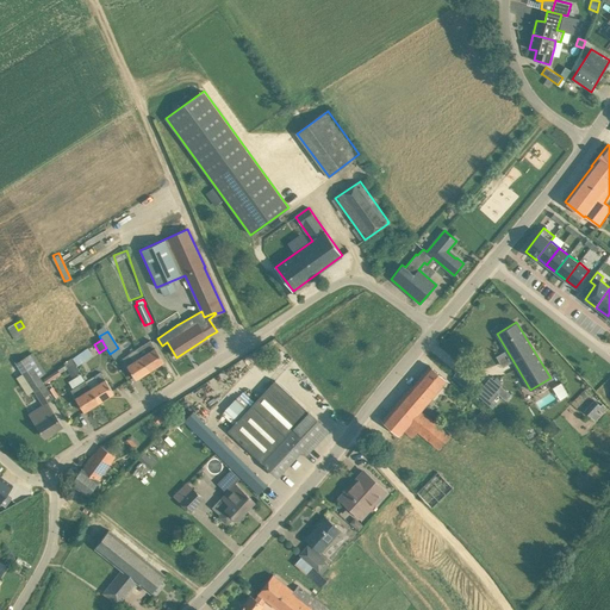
[(136,349),(141,356),(150,371),(165,361),(150,340),(136,349)]
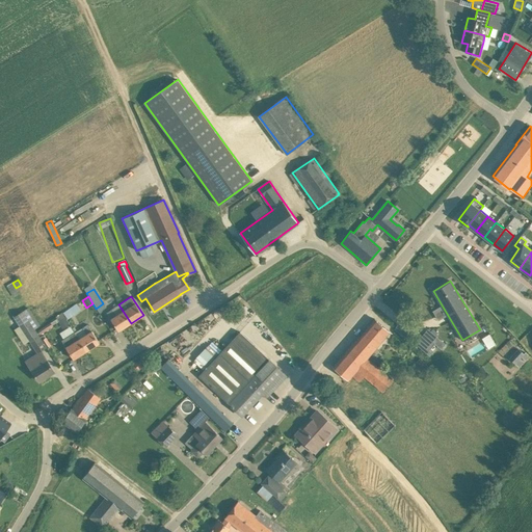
[(71,308),(62,313),(67,319),(67,320),(77,313),(73,307),(71,308)]
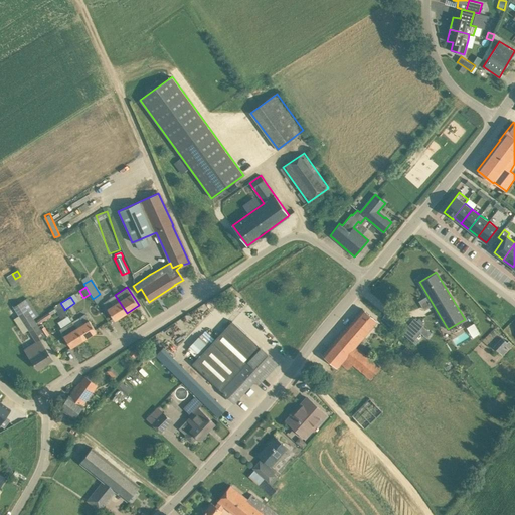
[(31,335),(40,329),(37,325),(35,321),(33,319),(39,315),(28,298),(14,308),(19,315),(28,330),(31,335)]
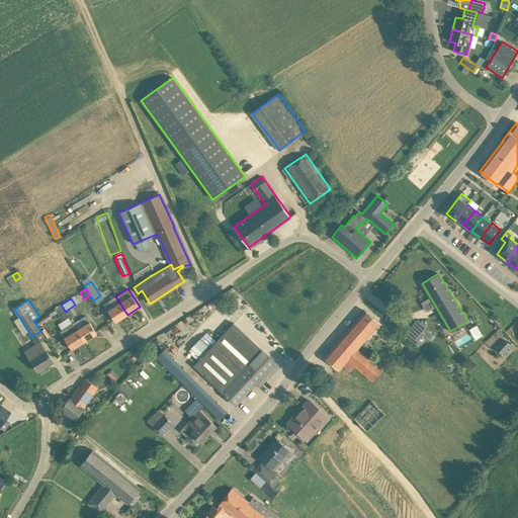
[(127,315),(119,303),(113,307),(109,300),(104,304),(110,314),(115,322),(127,315)]
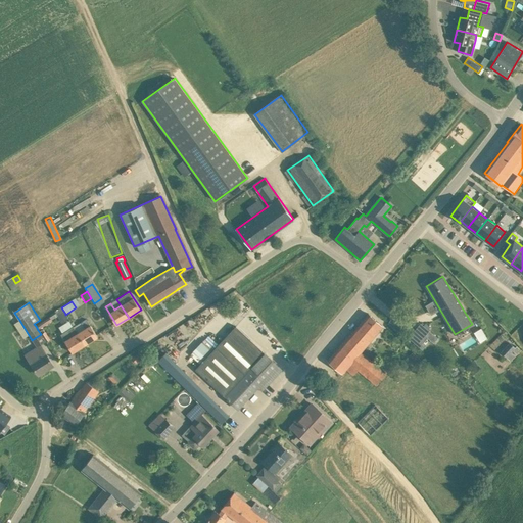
[(65,315),(61,307),(56,312),(62,323),(69,320),(65,315)]
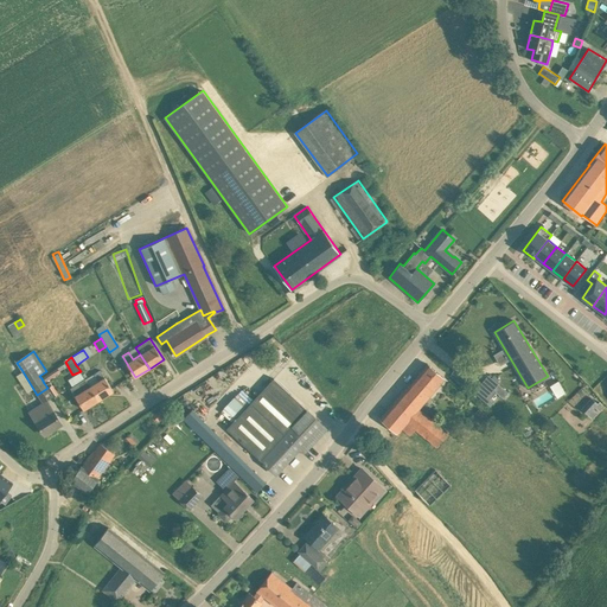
[(63,363),(42,378),(44,383),(68,369),(63,363)]
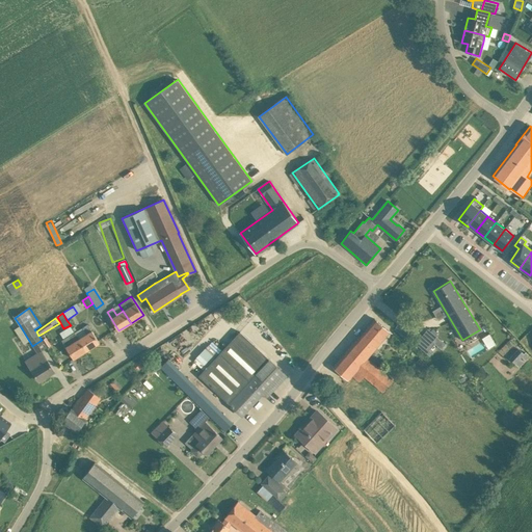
[(370,358),(368,356),(390,331),(375,319),(334,367),(348,379),(352,375),(360,381),(364,376),(382,392),(394,378),(369,360),(370,358)]
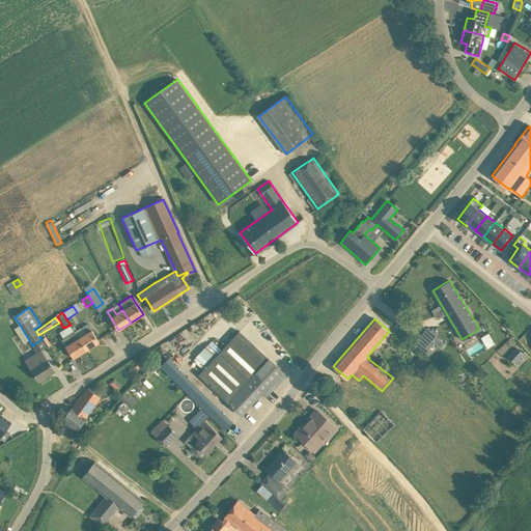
[(86,334),(79,338),(86,351),(100,342),(93,333),(91,330),(87,324),(82,327),(86,334)]
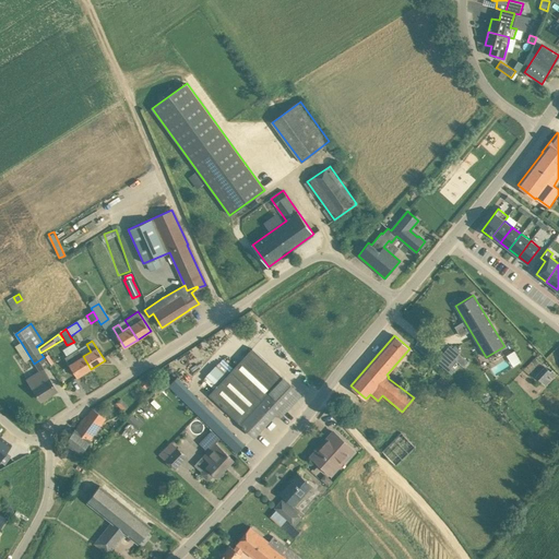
[(209,394),(254,437),(276,414),(281,417),(301,395),(252,348),(209,394)]
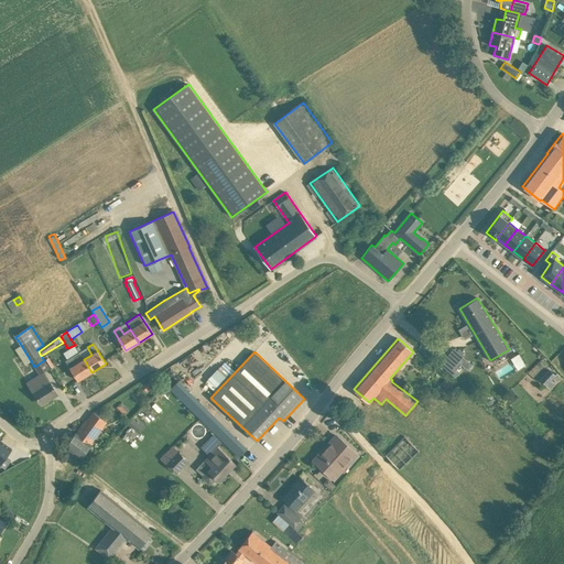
[(91,372),(84,359),(79,353),(66,360),(72,371),(78,380),(91,372)]
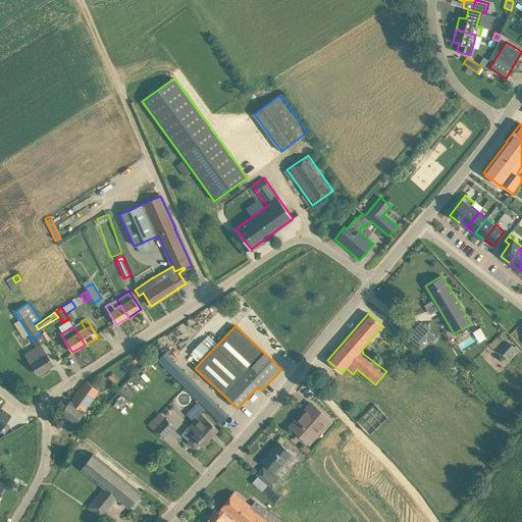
[(481,326),(469,330),(474,343),(485,337),(481,326)]
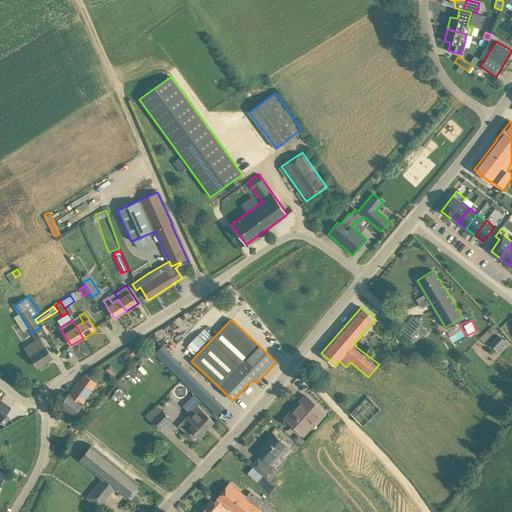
[(44,324),(40,327),(45,335),(49,332),(44,324)]
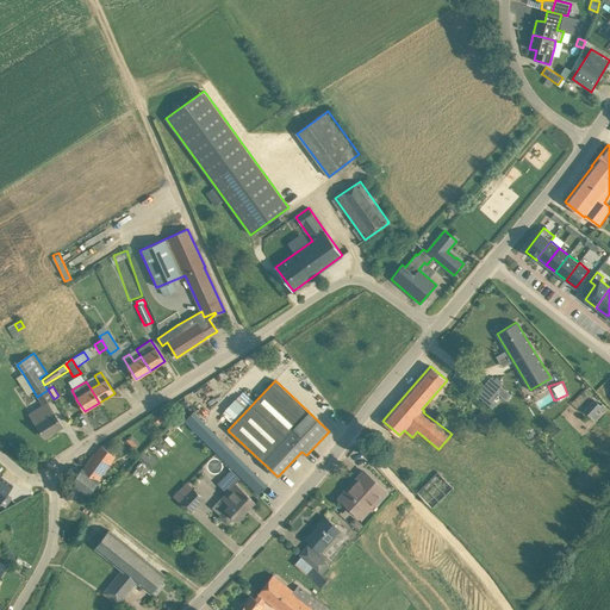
[(481,387),(475,393),(492,408),(496,404),(489,399),(491,397),(481,387)]
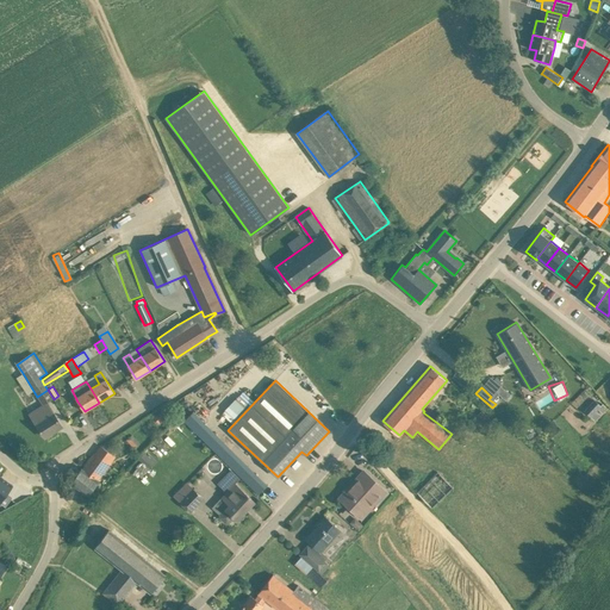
[(595,399),(584,410),(595,421),(601,415),(596,411),(598,409),(602,412),(607,408),(603,404),(601,405),(595,399)]
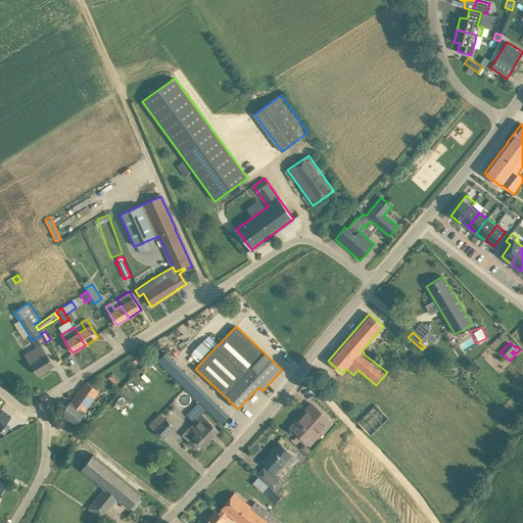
[(40,346),(37,347),(26,354),(39,375),(53,366),(46,353),(45,354),(40,346)]
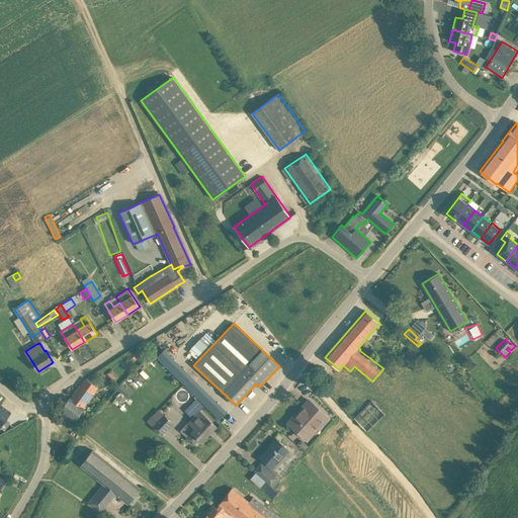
[(131,354),(135,360),(142,354),(138,348),(131,354)]
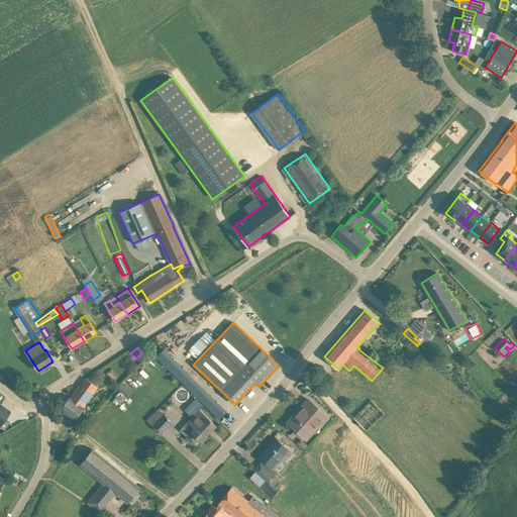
[(163,348),(154,356),(202,402),(204,404),(220,420),(227,413),(163,348)]
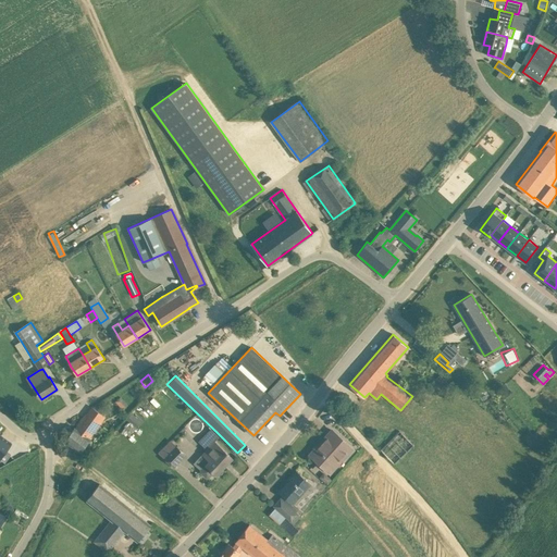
[(115,403),(123,410),(128,406),(122,398),(115,403)]
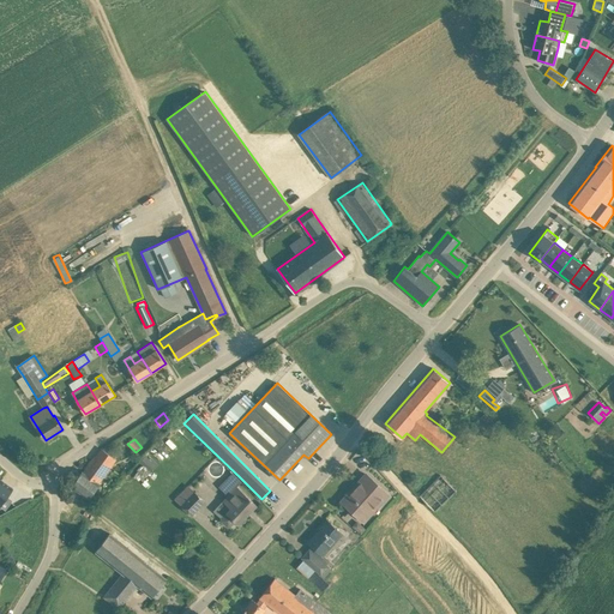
[(109,467),(115,459),(102,450),(96,457),(95,456),(91,462),(84,473),(83,471),(72,486),(89,499),(96,489),(100,485),(98,483),(109,467)]
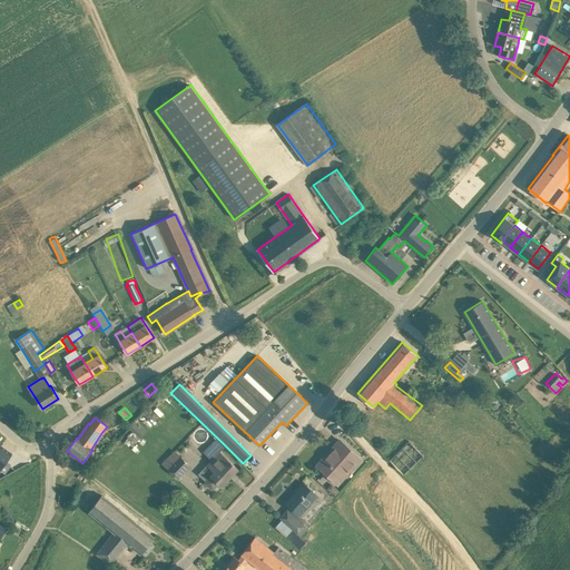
[(134,423),(129,429),(134,433),(140,441),(147,435),(139,428),(134,423)]
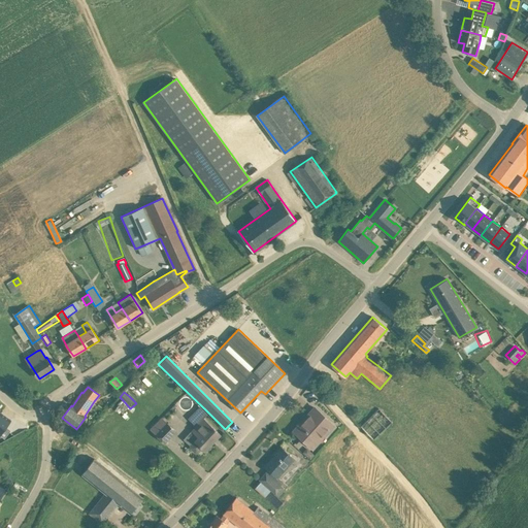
[(293,431),(312,449),(334,425),(315,407),(293,431)]
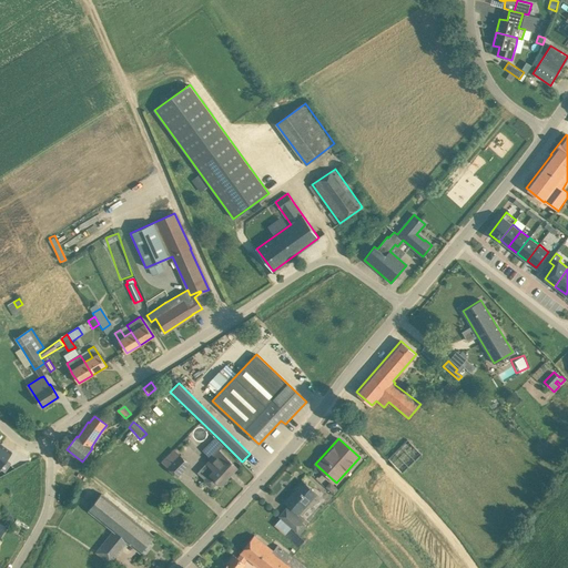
[(388,458),(402,473),(422,454),(407,439),(388,458)]
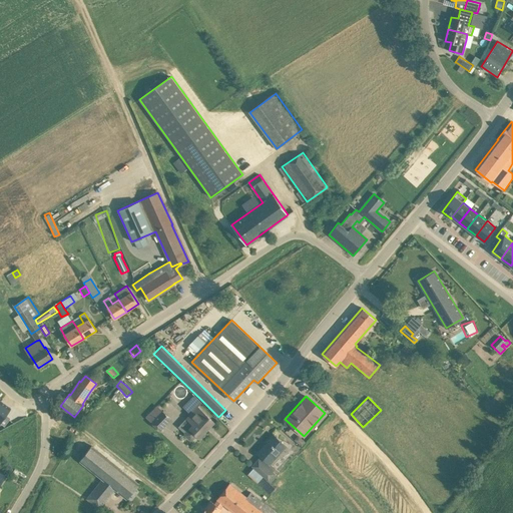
[(1,401),(0,402),(0,422),(1,423),(5,426),(10,419),(5,415),(11,408),(1,401)]
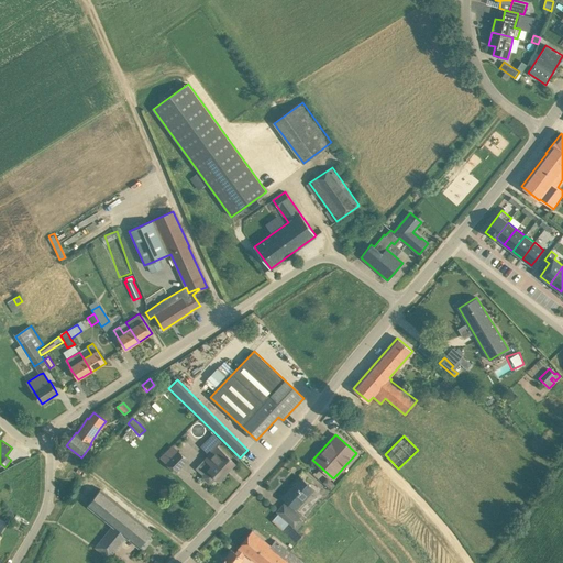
[(159,457),(176,474),(189,460),(173,444),(159,457)]
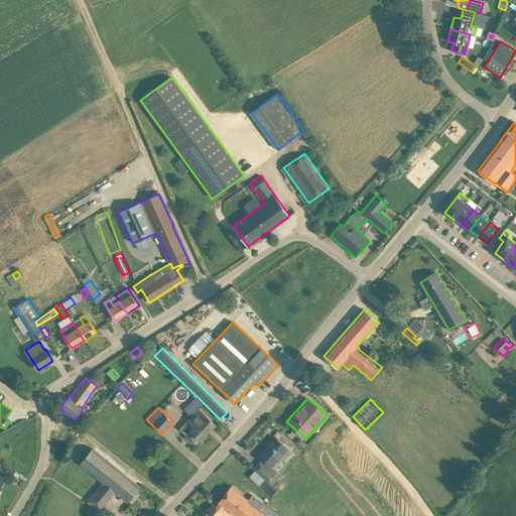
[(185,435),(185,437),(190,442),(194,442),(198,437),(201,440),(216,424),(199,408),(187,420),(194,426),(185,435)]
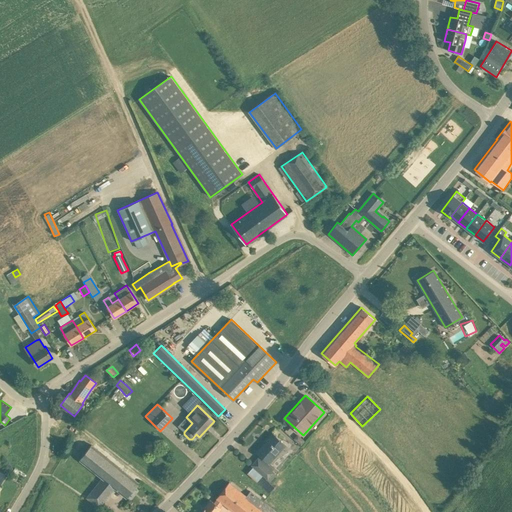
[(257,452),(269,463),(285,445),(272,434),(266,440),(267,441),(257,452)]
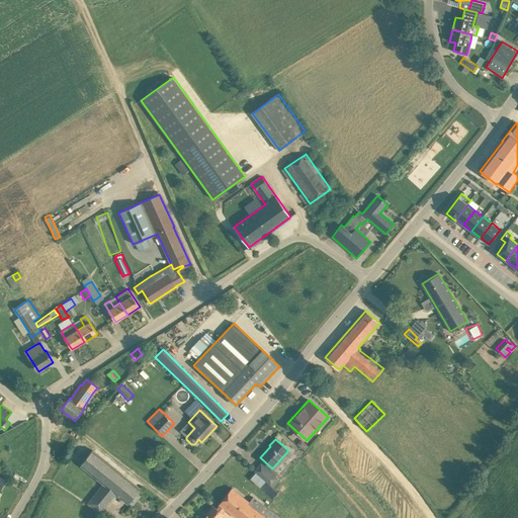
[(89,503),(101,513),(115,494),(127,504),(140,488),(92,449),(80,464),(104,484),(89,503)]
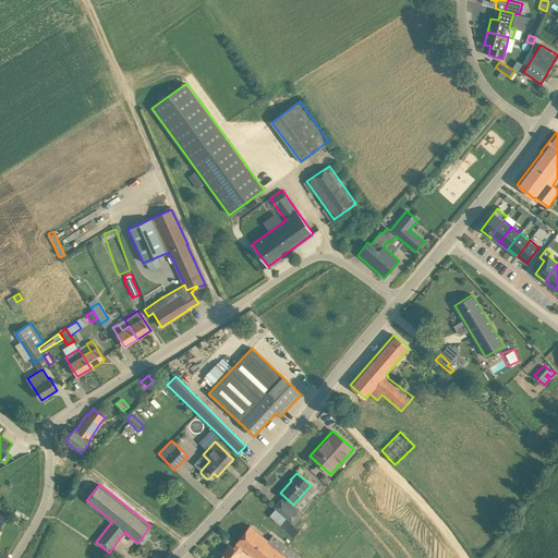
[(294,525),(301,517),(289,506),(281,514),(294,525)]
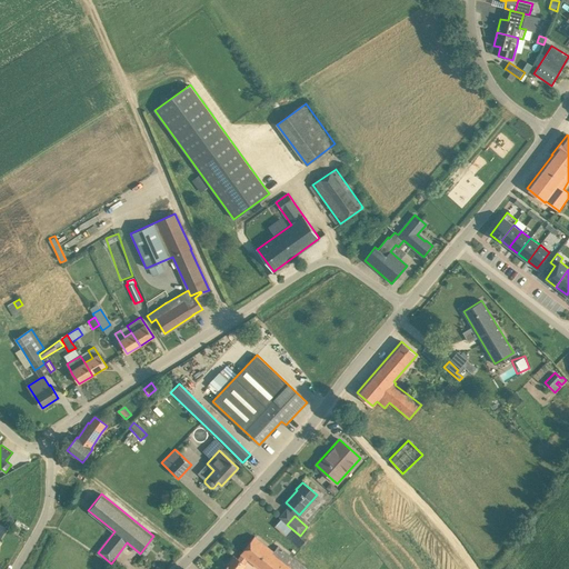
[(235,556),(223,568),(240,568),(245,565),(243,563),(248,559),(259,568),(260,568),(262,568),(263,568),(307,568),(278,546),(273,551),(255,536),(240,553),(241,555),(238,559),(235,556)]
